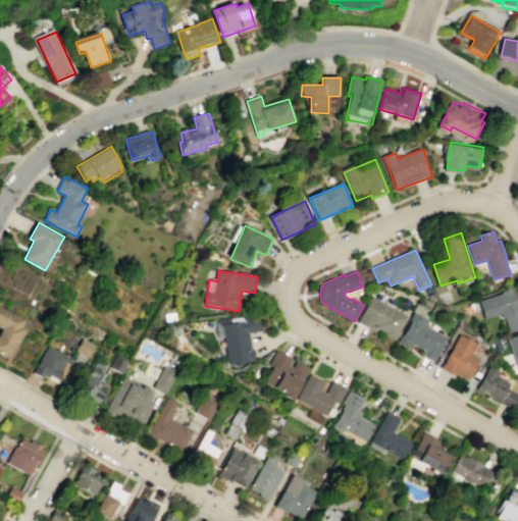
[(480,302),(504,294),(503,292),(513,289),(517,300),(517,330),(510,333),(506,318),(504,319),(502,314),(486,319),(480,302)]
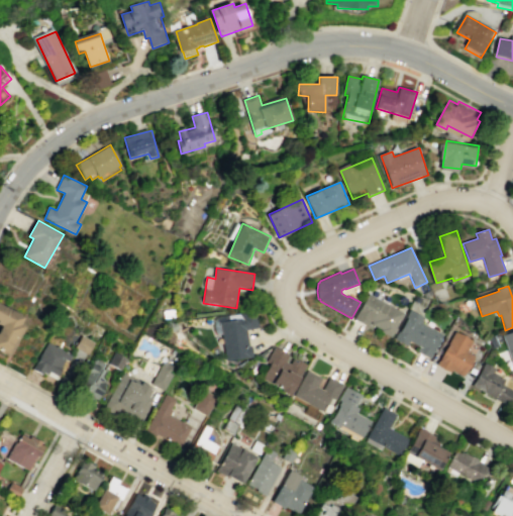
[(370,294),(405,314),(392,337),(381,331),(382,330),(372,324),(370,327),(354,319),(370,294)]
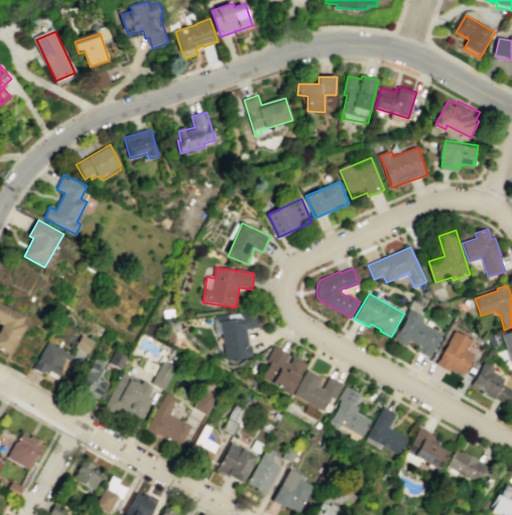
[(0,302),(0,324),(3,326),(0,332),(0,350),(10,356),(27,326),(22,323),(26,316),(0,302)]
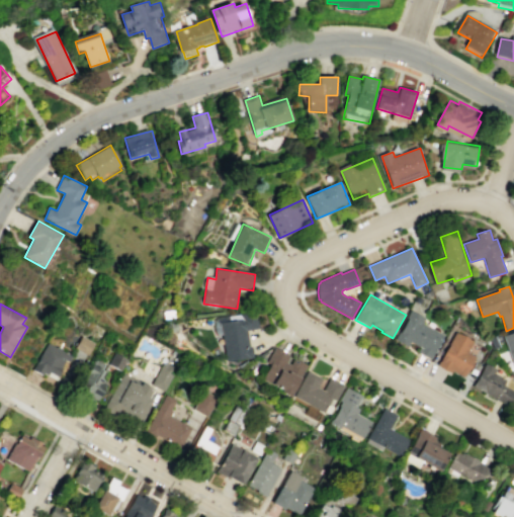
[(398,339),(410,346),(413,341),(423,346),(420,351),(432,358),(445,334),(423,323),(427,317),(413,310),(398,339)]
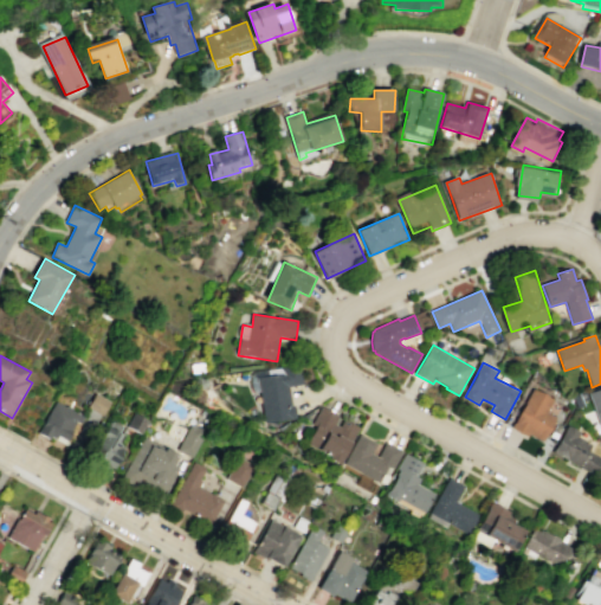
[(266,424),(297,419),(291,387),(304,385),(301,365),(272,371),(272,377),(259,378),(266,424)]
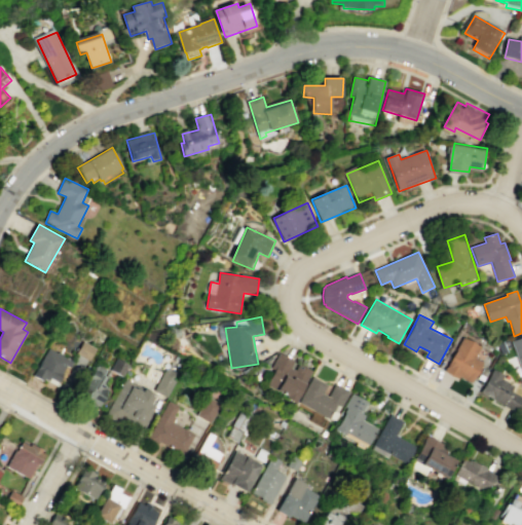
[(512,341),(521,337),(521,368),(512,341)]
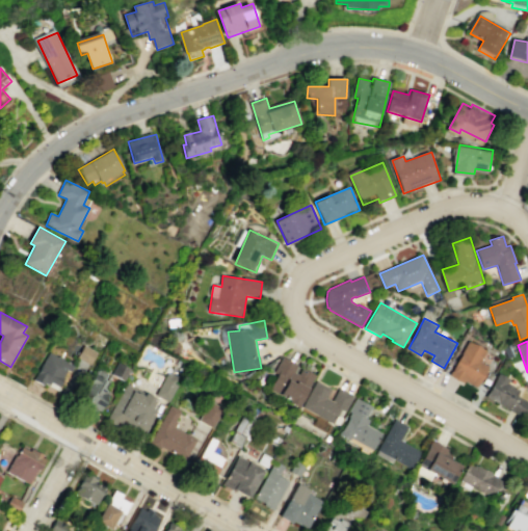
[(469,342),(486,351),(480,363),(489,367),(477,388),(466,381),(465,383),(450,375),(452,372),(453,372),(464,354),(462,353),(469,342)]
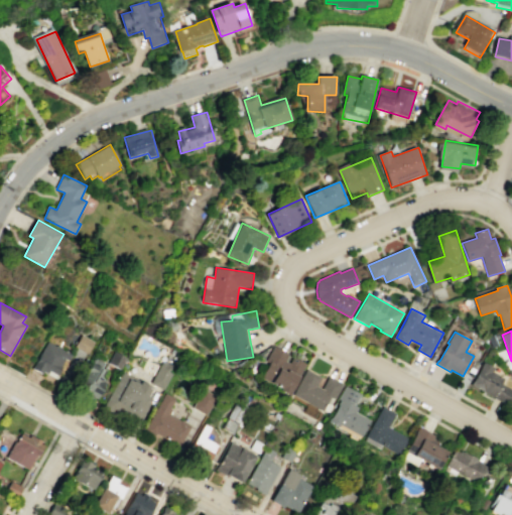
[(91,353),(96,343),(85,337),(79,347),(91,353)]
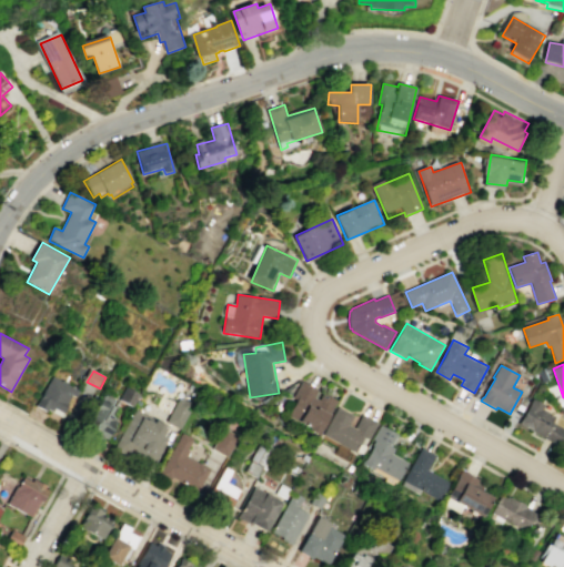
[(40,407),(66,418),(79,388),(53,377),(40,407)]
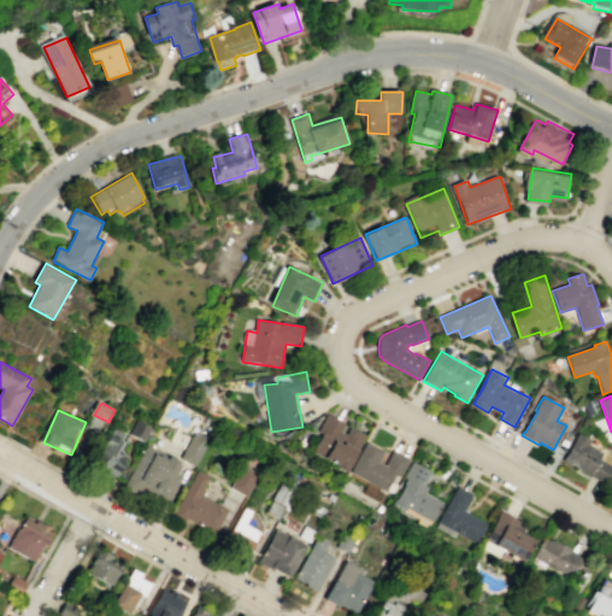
[(347,471),(368,435),(349,426),(351,426),(331,416),(312,452),(347,471)]
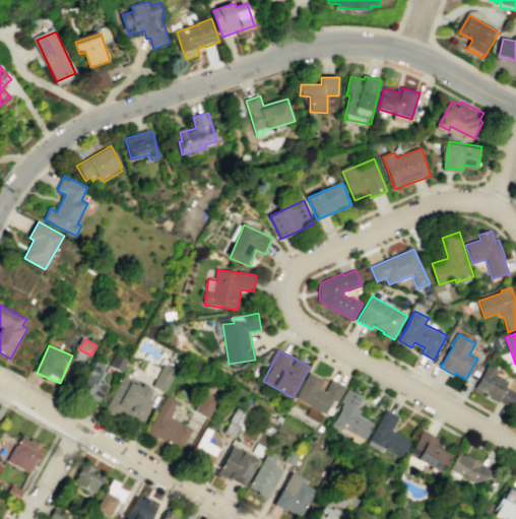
[(103,380),(109,368),(98,362),(81,392),(101,402),(110,384),(103,380)]
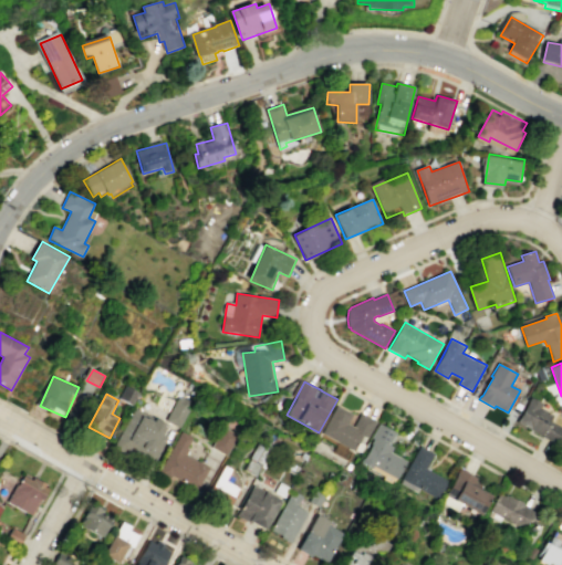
[(169,422),(184,428),(193,401),(179,397),(169,422)]
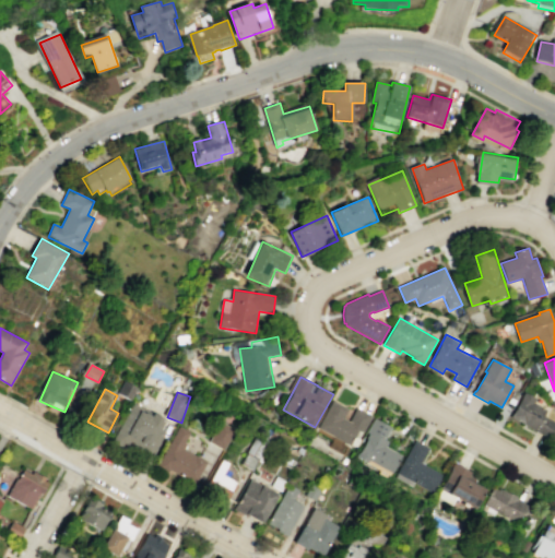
[(512,416),(551,438),(554,431),(554,419),(546,415),(548,410),(535,402),(538,398),(527,392),(512,416)]
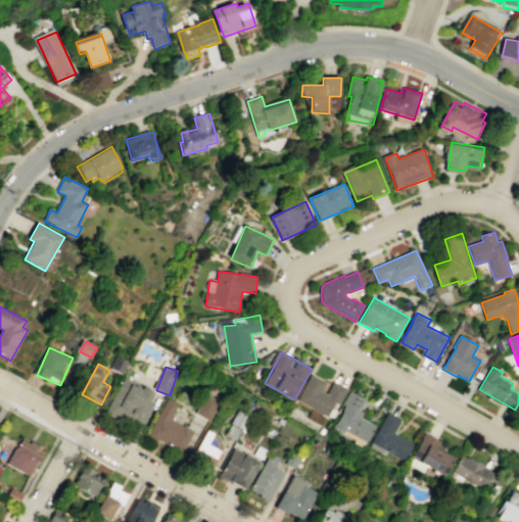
[(349,388),(331,381),(330,383),(311,375),(298,402),(329,416),(335,401),(342,405),(349,388)]
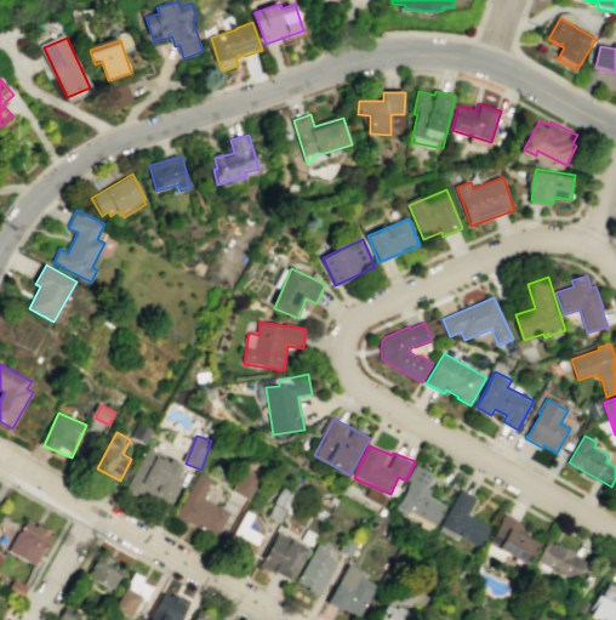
[(169,512),(186,481),(180,477),(186,466),(150,448),(127,490),(169,512)]
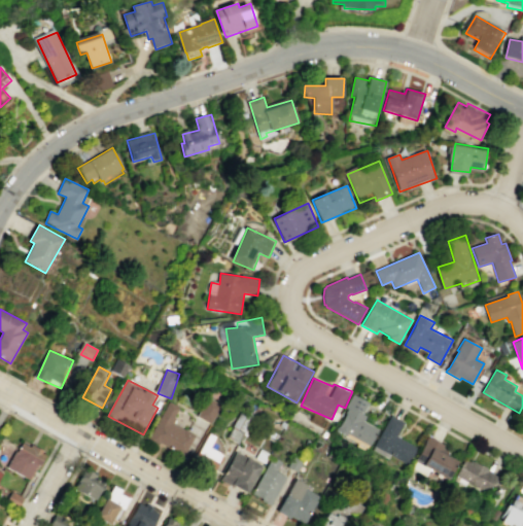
[(379,428),(363,422),(371,402),(354,395),(338,432),(372,447),(379,428)]
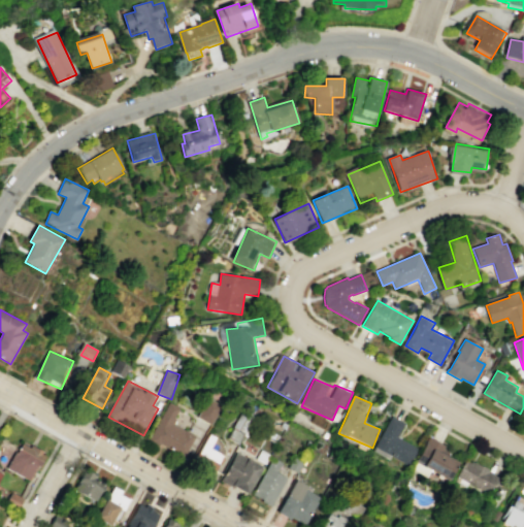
[(199,418),(214,425),(224,406),(209,399),(199,418)]
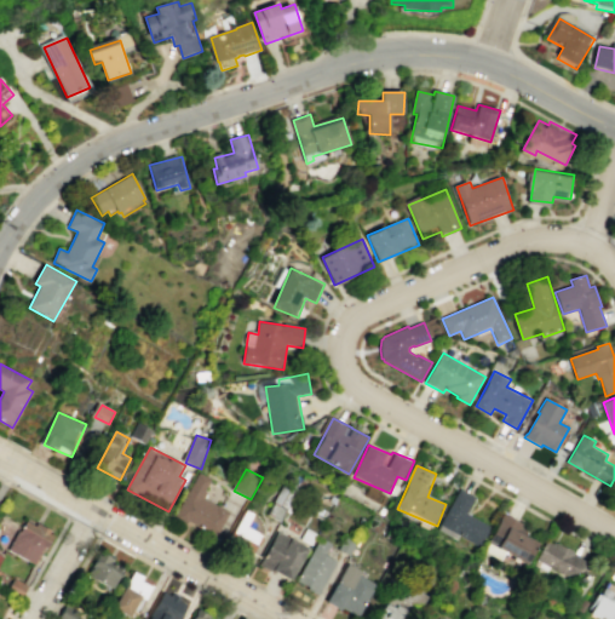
[(231,511),(205,498),(213,480),(200,474),(178,516),(218,537),(231,511)]
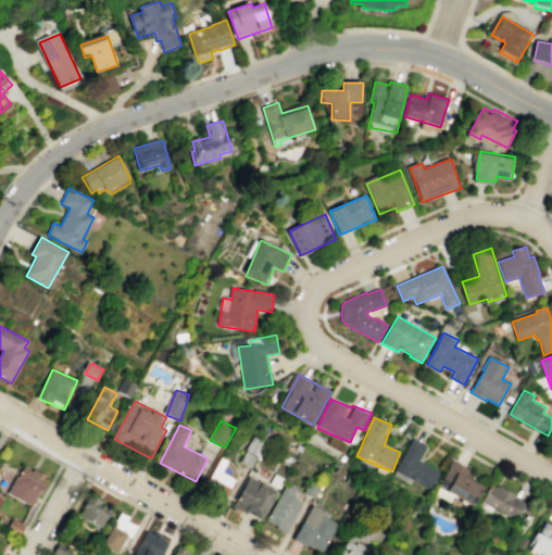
[(441,471),(419,462),(428,445),(413,439),(396,475),(431,492),(441,471)]
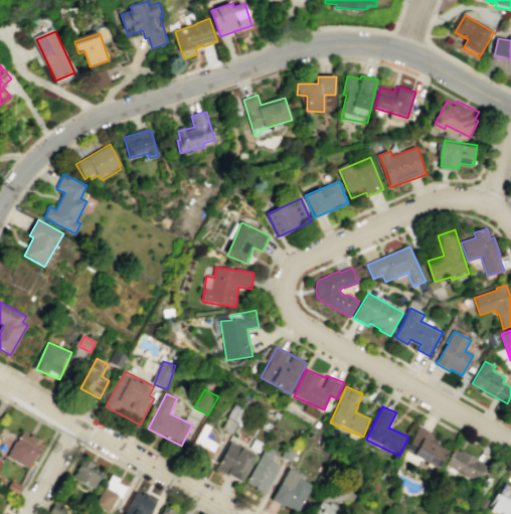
[(207,438),(212,427),(205,423),(192,452),(210,461),(219,445),(207,438)]
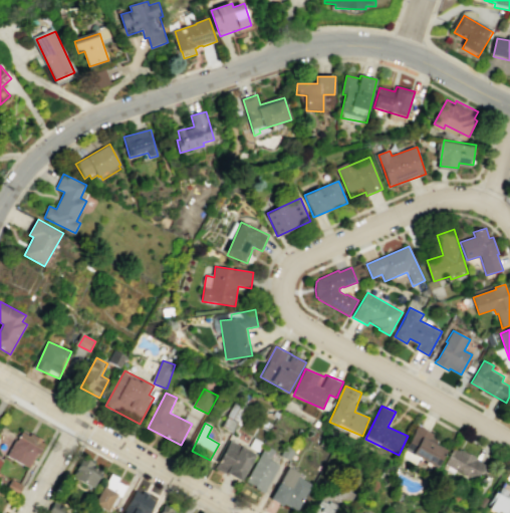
[(435,435),(419,427),(403,457),(417,465),(420,458),(438,468),(448,450),(432,441),(435,435)]
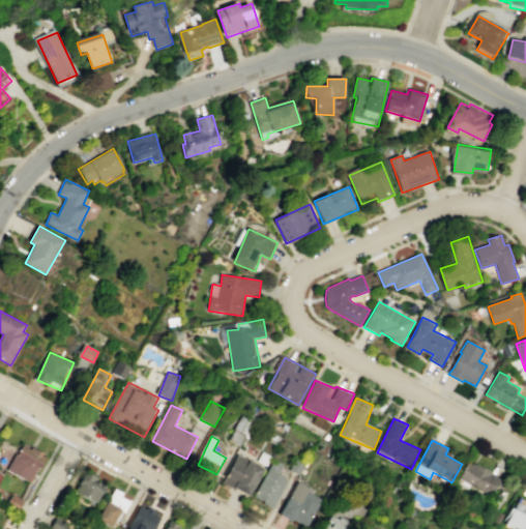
[(8,470),(31,482),(39,468),(41,469),(48,459),(42,456),(45,453),(33,447),(32,450),(24,445),(19,454),(17,454),(8,470)]
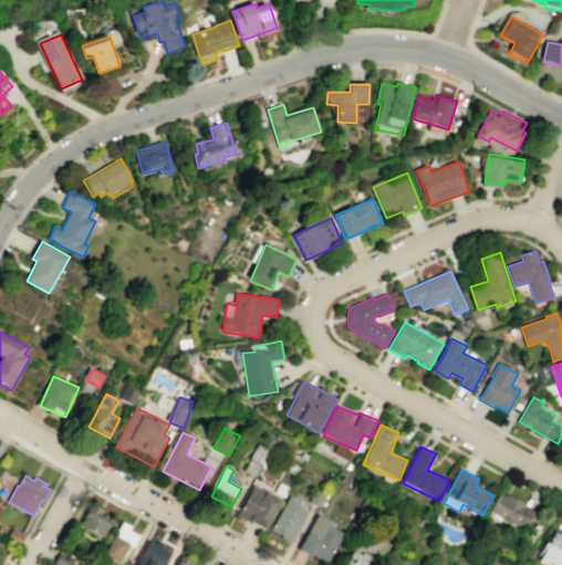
[(282,499),(252,487),(240,518),(269,530),(282,499)]
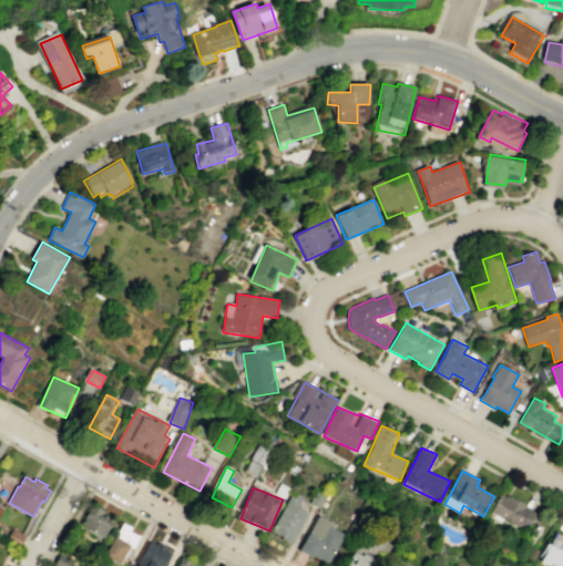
[(273,533),(294,544),(309,514),(299,508),(305,498),(294,493),(273,533)]
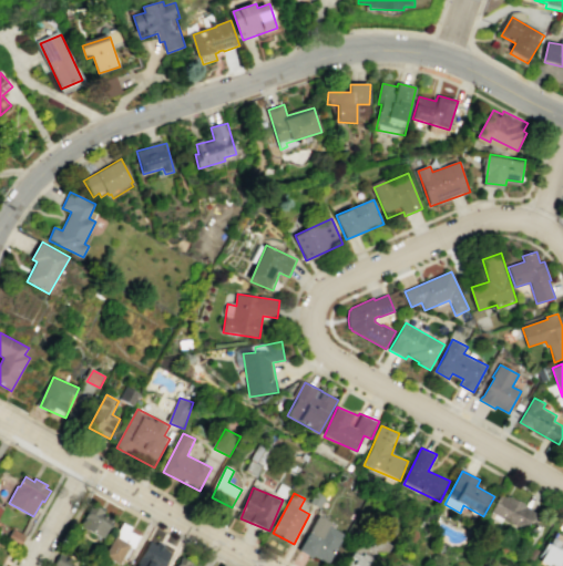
[(538,511),(501,494),(491,515),(528,533),(538,511)]
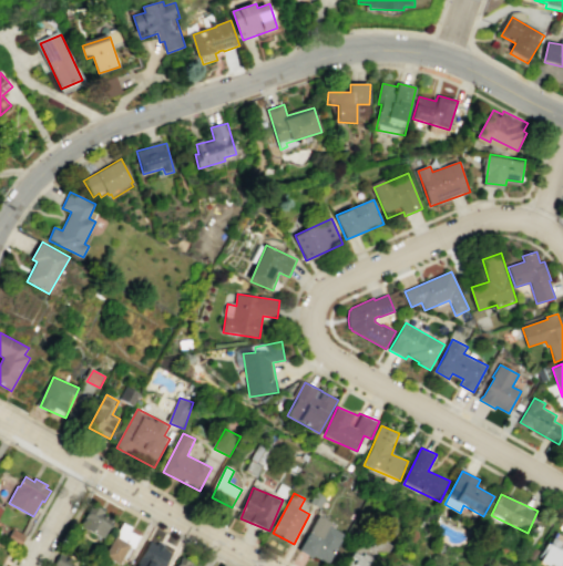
[(104,539),(115,518),(92,506),(81,526),(104,539)]
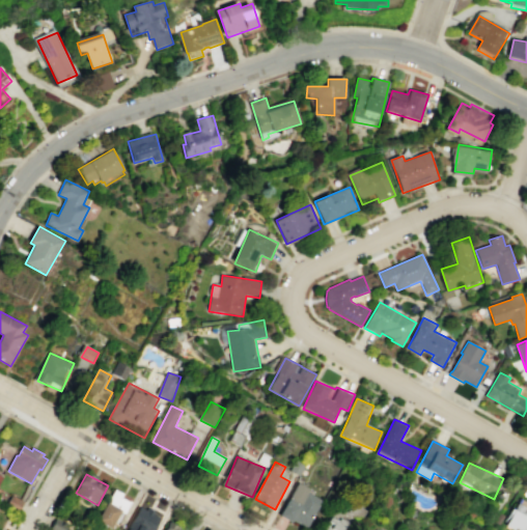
[(300,482),(311,489),(309,493),(323,501),(308,528),(294,521),(293,523),(280,517),(300,482)]
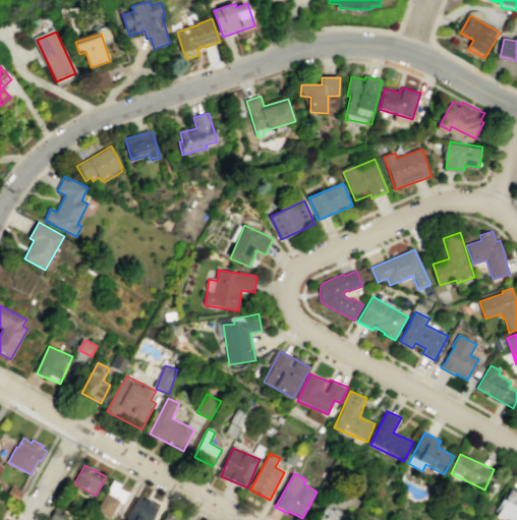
[(130,489),(113,480),(97,511),(111,519),(114,519),(130,489)]
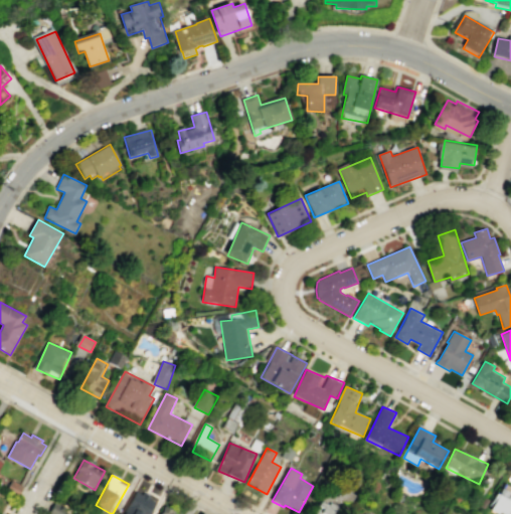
[(494,509),(505,488),(510,491),(510,495),(510,513),(504,510),(502,513),(494,509)]
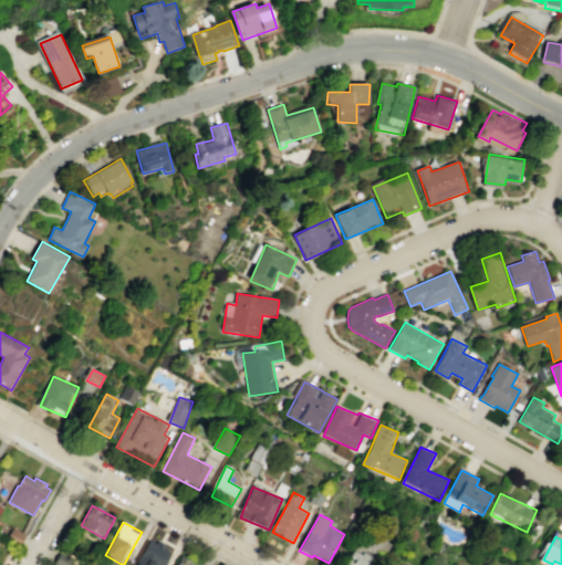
[(167,564),(174,551),(149,540),(137,564),(167,564)]
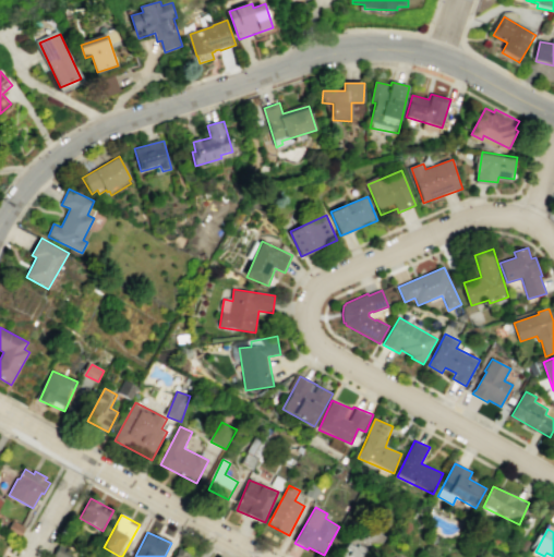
[(363,556),(371,541),(353,532),(341,556),(363,556)]
